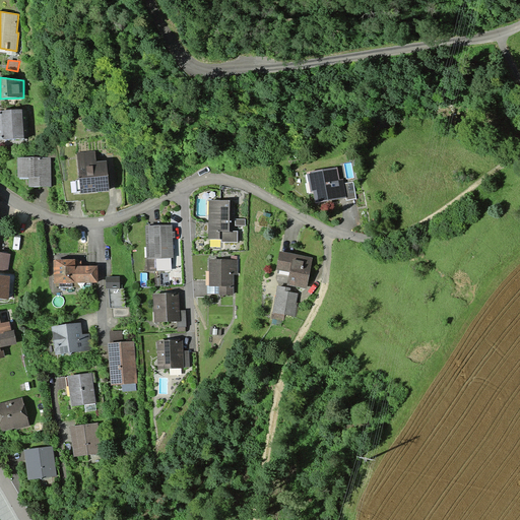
[(0,139),(28,138),(26,109),(0,110),(0,139)]
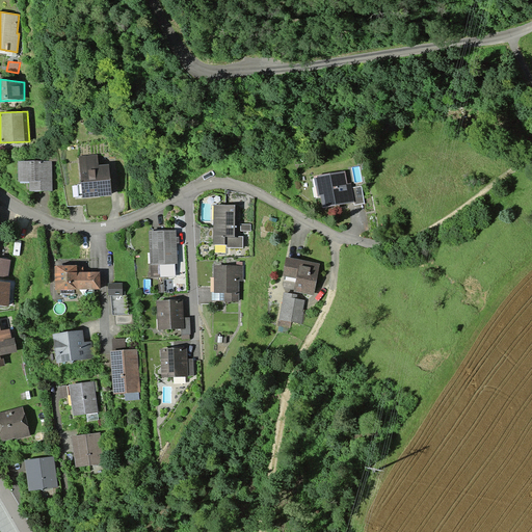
[(98,154),(79,156),(83,197),(112,195),(109,164),(99,165),(98,154)]
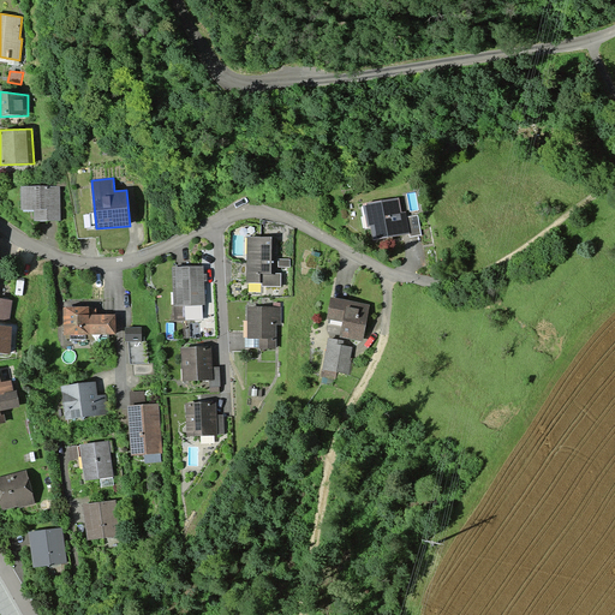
[(34,210),(34,221),(60,221),(60,186),(22,186),(22,210),(34,210)]
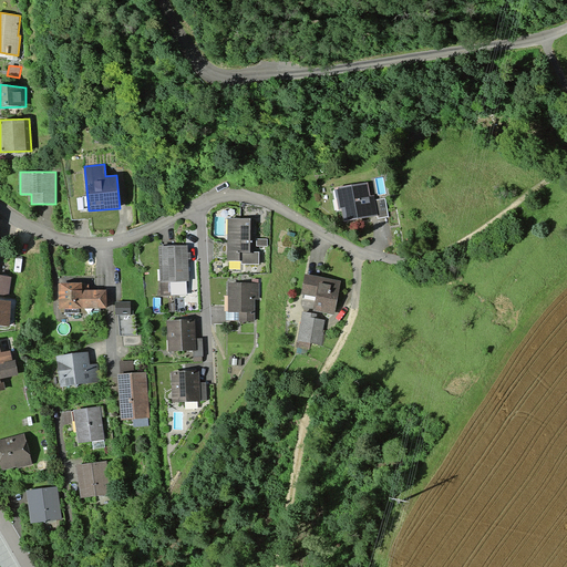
[(344,222),(378,216),(375,199),(374,195),(370,195),(368,182),(334,187),(338,210),(342,209),(344,222)]
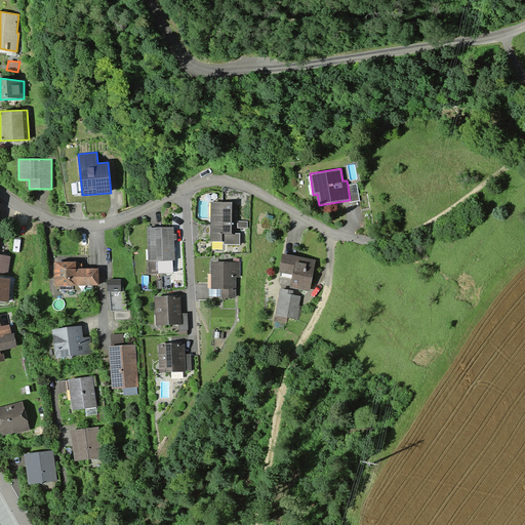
[(357,184),(348,185),(350,200),(350,202),(360,201),(357,184)]
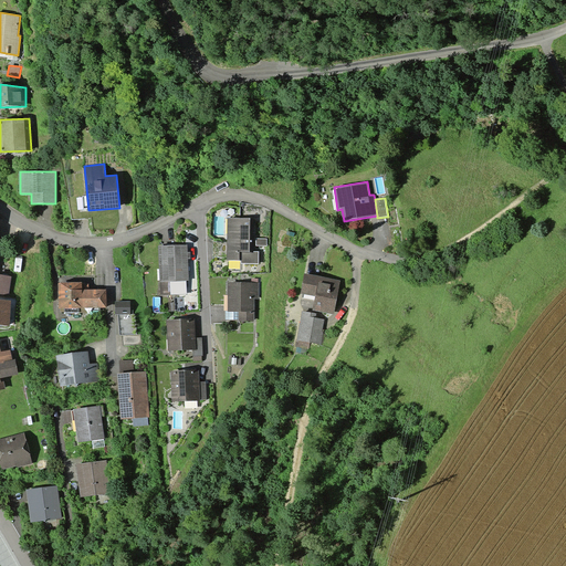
[(241,263),(259,263),(259,251),(254,251),(254,252),(250,252),(250,218),(227,218),(227,260),(241,260),(241,263)]
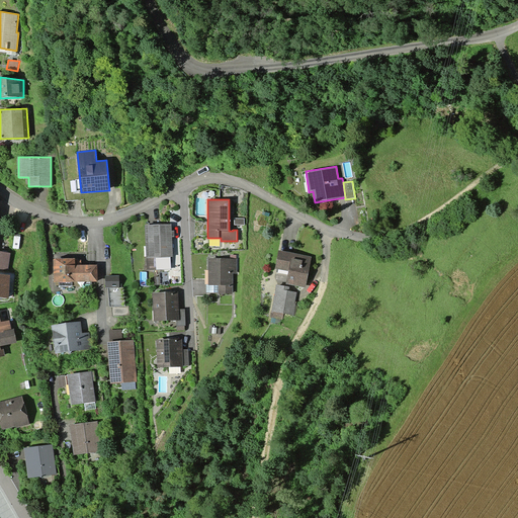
[(171,224),(145,225),(147,270),(156,270),(156,269),(156,257),(171,257),(173,257),(172,237),(172,231),(171,224)]
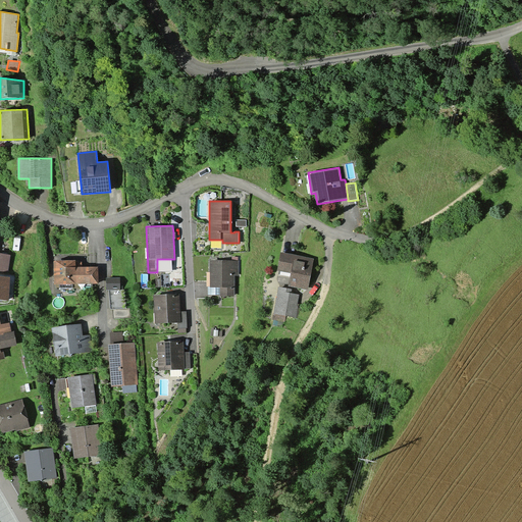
[(308,290),(314,258),(281,252),(277,270),(292,273),(289,286),(308,290)]
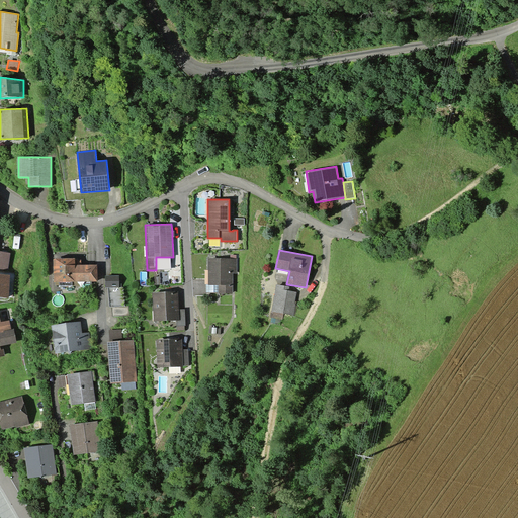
[(11,253),(0,251),(0,269),(8,271),(11,253)]
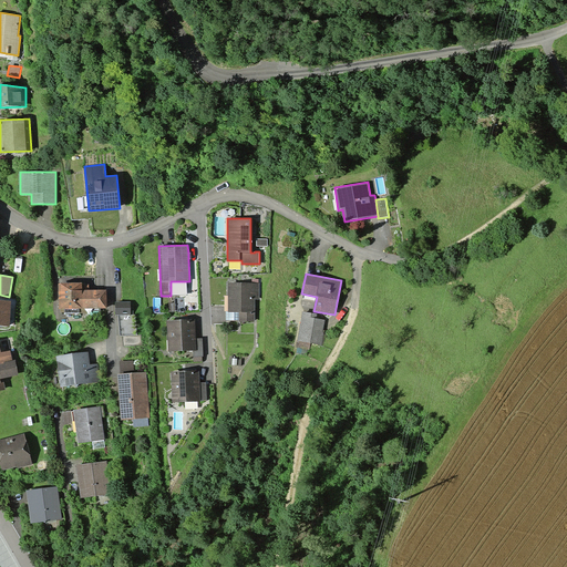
[(187,295),(187,281),(171,281),(171,295),(187,295)]
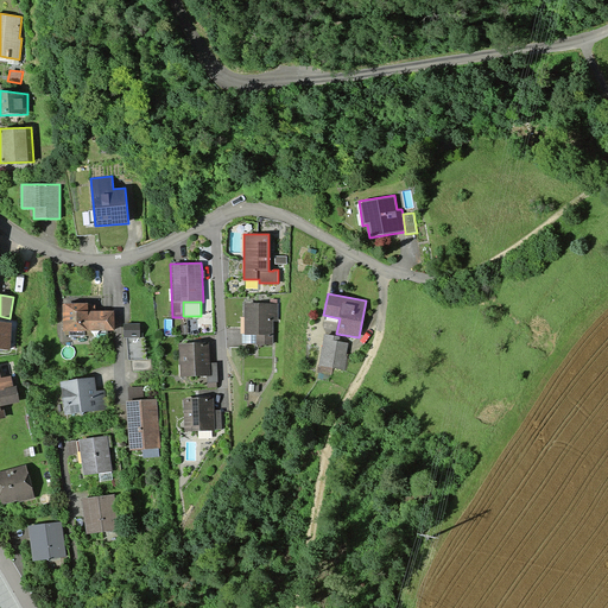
[(88,303),(63,303),(63,331),(69,331),(84,331),(114,330),(114,310),(95,311),(95,304),(88,304),(88,303)]
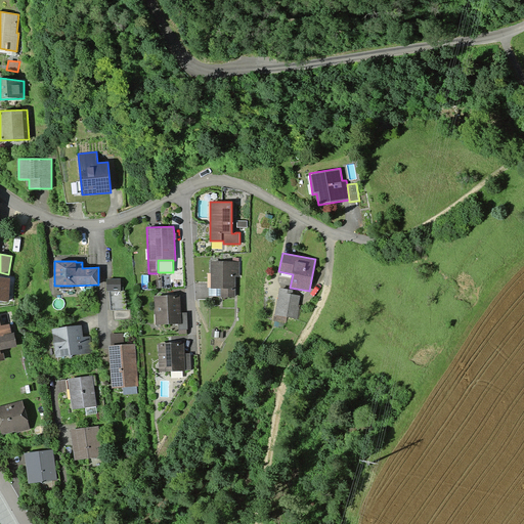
[(233,261),(211,261),(211,288),(211,289),(221,289),(221,296),(221,297),(235,297),(235,276),(239,276),(239,261),(238,261),(233,261)]
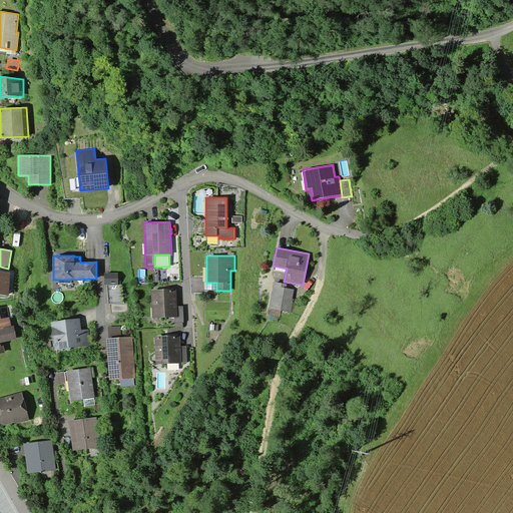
[(0,294),(9,295),(10,272),(0,271),(0,294)]
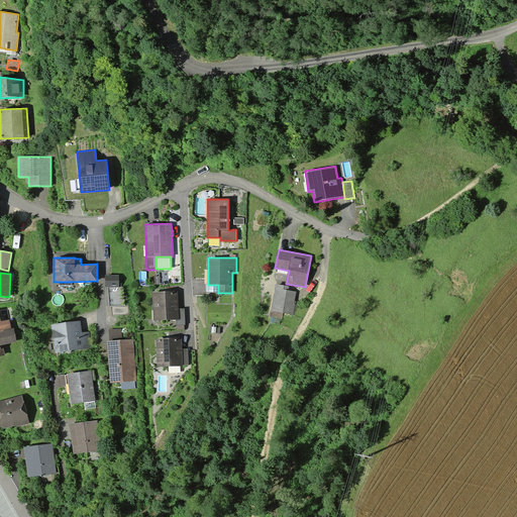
[(108,287),(119,287),(119,275),(105,275),(105,287),(108,287)]
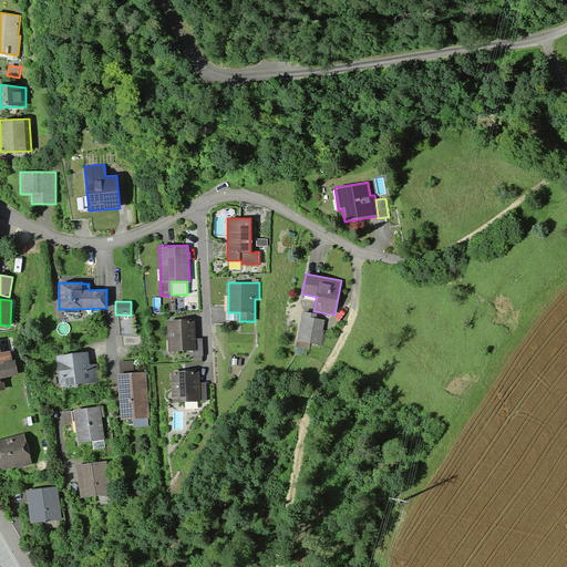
[(228,312),(228,311),(226,311),(226,320),(239,320),(239,312),(228,312)]
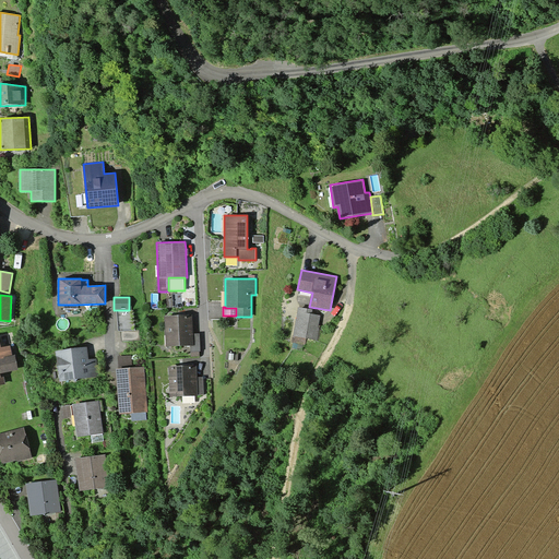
[(298,307),(294,336),(307,339),(317,340),(321,314),(312,313),(312,310),(298,307)]
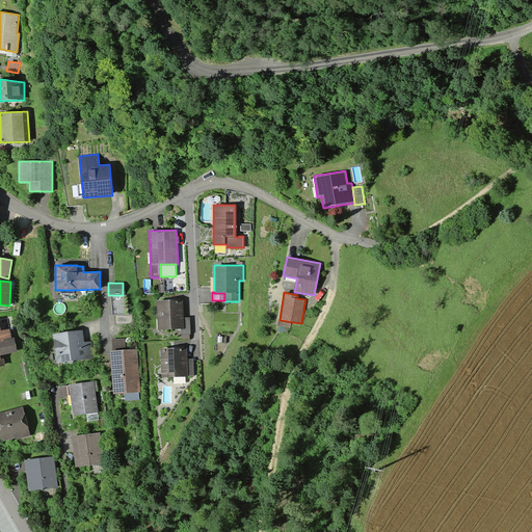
[(123,295),(111,295),(112,315),(115,315),(129,314),(127,295),(123,295)]
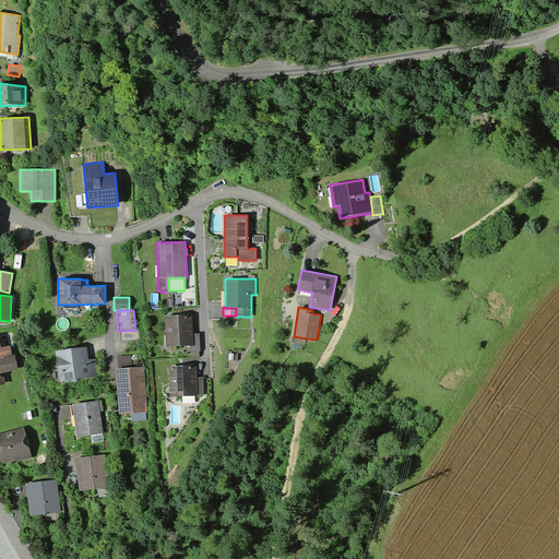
[(192,314),(165,316),(166,346),(190,345),(193,345),(193,333),(192,314)]
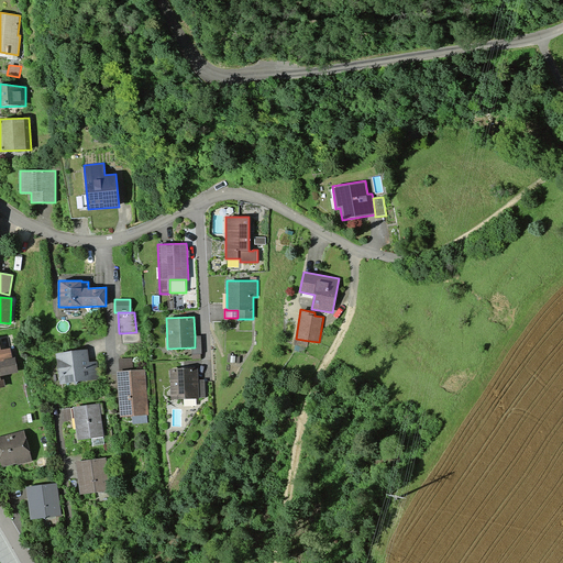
[(141,332),(136,332),(122,333),(122,343),(141,342),(141,332)]
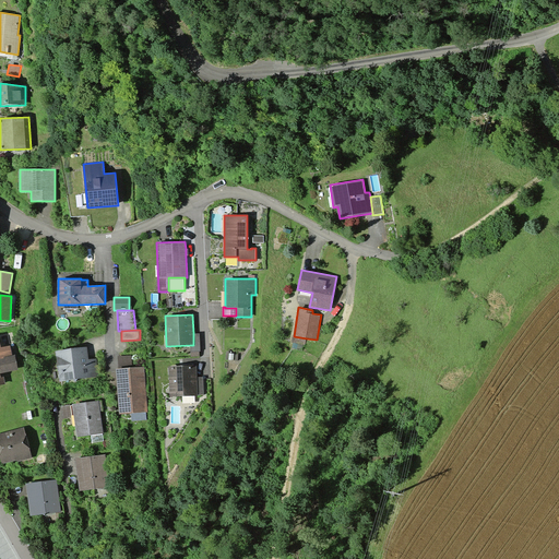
[(200,333),(193,333),(193,345),(190,345),(191,352),(200,352),(201,352),(200,333)]
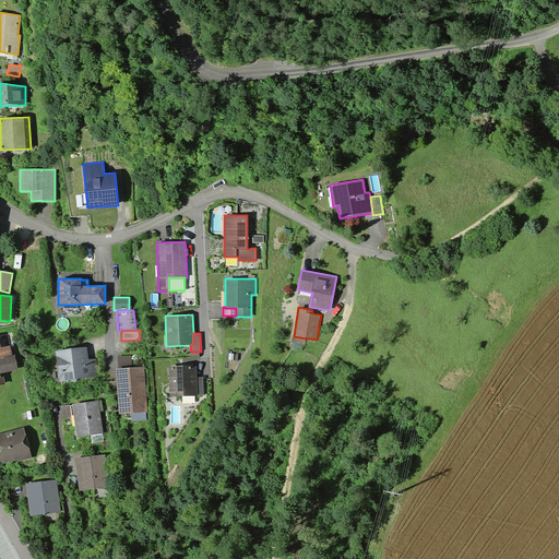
[(0,359),(4,358),(4,357),(12,356),(10,346),(1,348),(0,341),(0,359)]
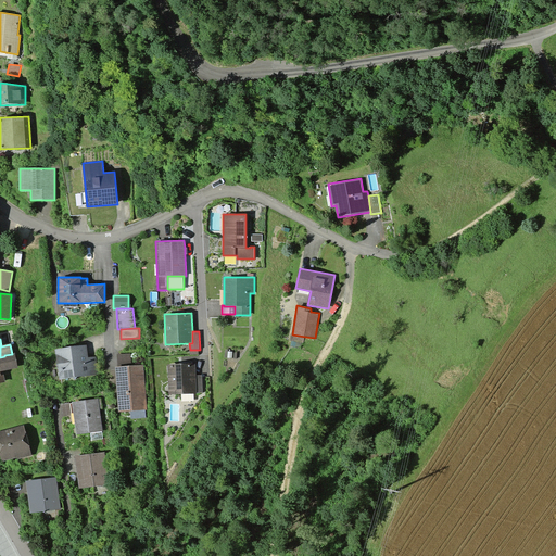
[(87,345),(55,349),(60,379),(98,375),(96,357),(88,357),(87,345)]
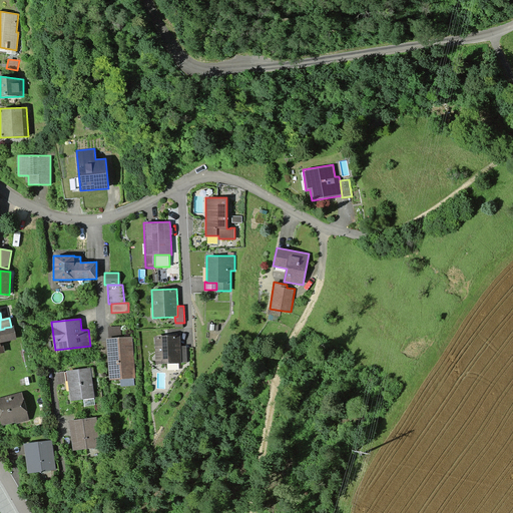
[(14,326),(11,327),(4,328),(4,329),(0,330),(0,343),(17,340),(14,326)]
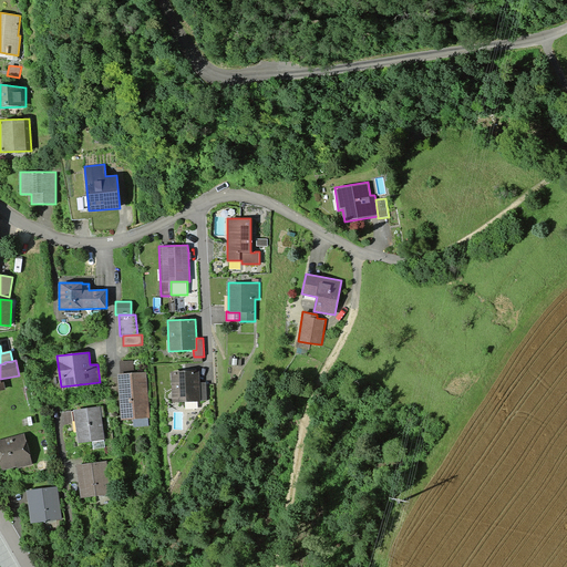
[(121,373),(135,372),(134,360),(120,361),(121,373)]
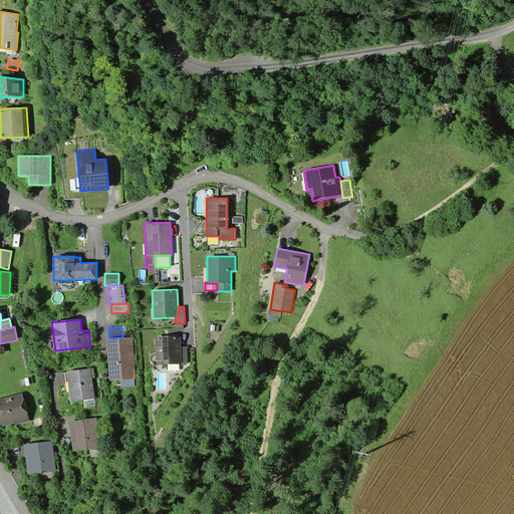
[(155,337),(157,364),(182,363),(182,362),(188,362),(187,346),(181,346),(181,336),(155,337)]
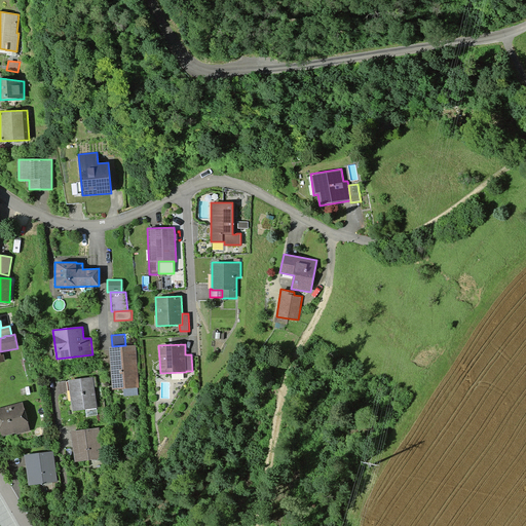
[(112,346),(109,346),(112,389),(123,389),(138,388),(139,388),(136,345),(125,345),(112,346)]
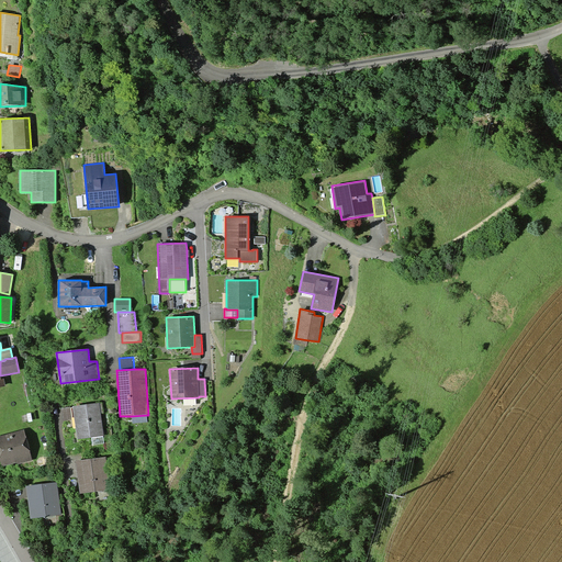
[(100,403),(72,406),(72,407),(75,417),(77,439),(91,438),(103,436),(104,436),(100,403)]
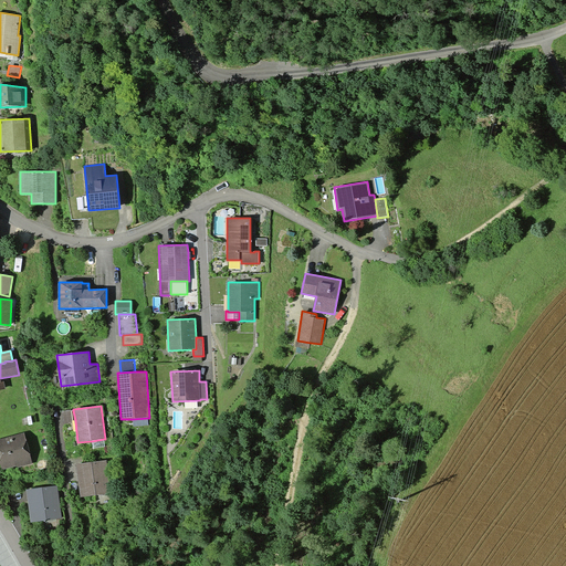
[(73,422),(71,409),(62,410),(64,423),(73,422)]
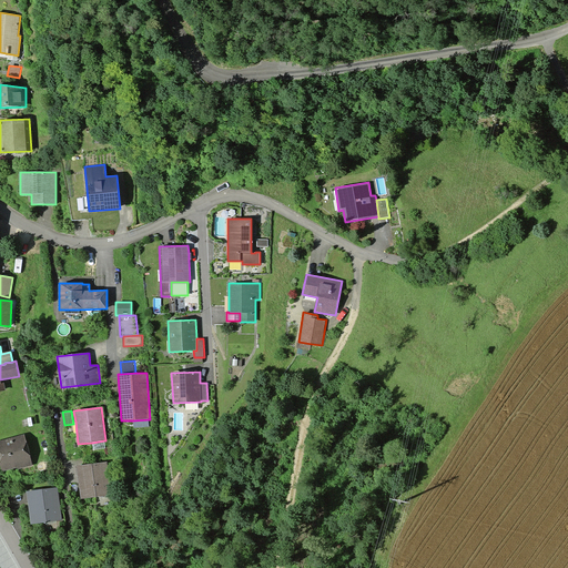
[(24,434),(0,440),(0,463),(2,472),(18,467),(18,469),(33,465),(24,434)]
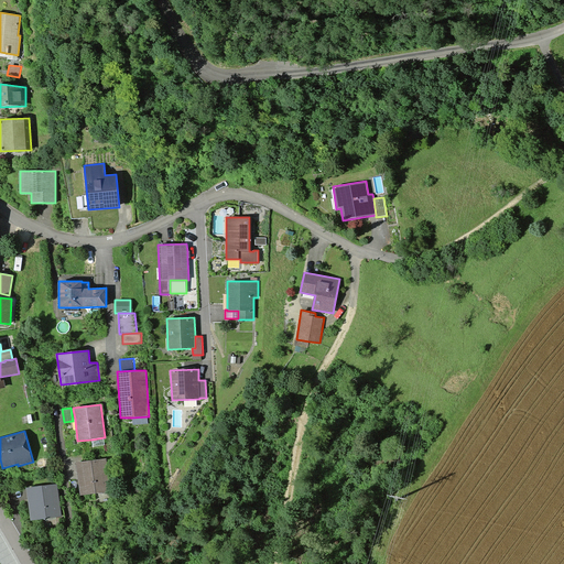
[(105,445),(104,437),(91,440),(93,446),(105,445)]
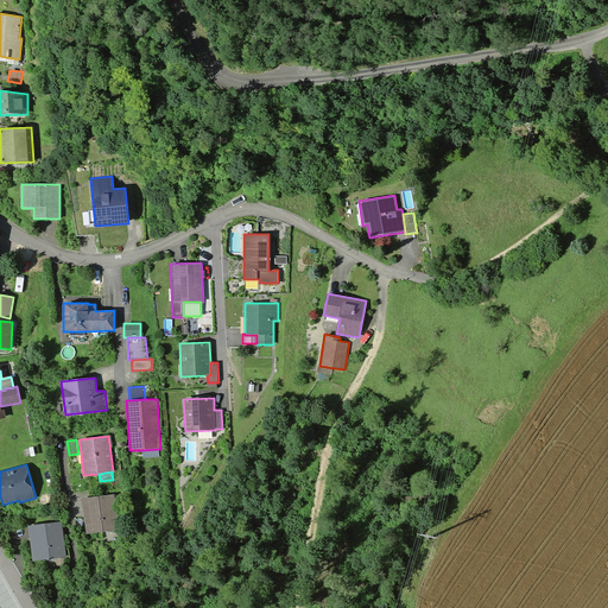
[(114,494),(82,498),(87,534),(119,530),(114,494)]
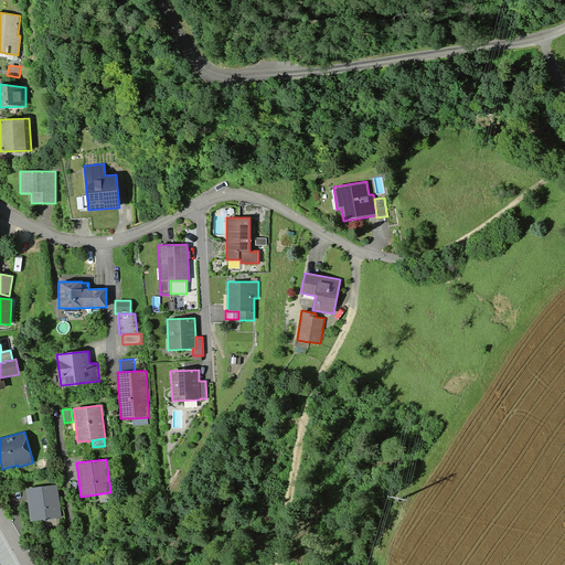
[(57,484),(27,489),(31,521),(62,518),(57,484)]
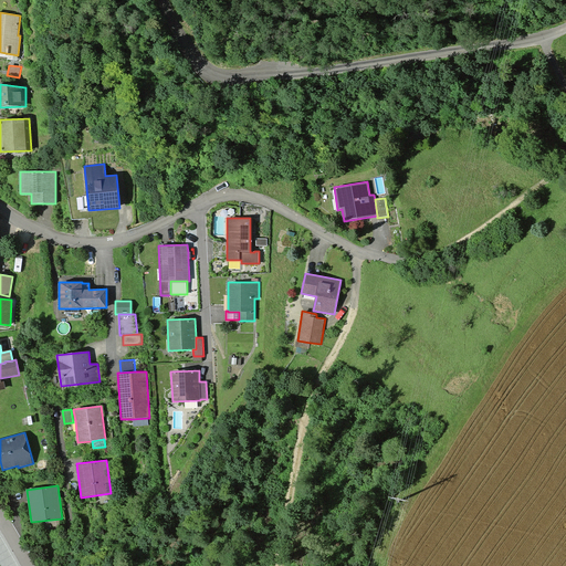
All buildings are outlined.
